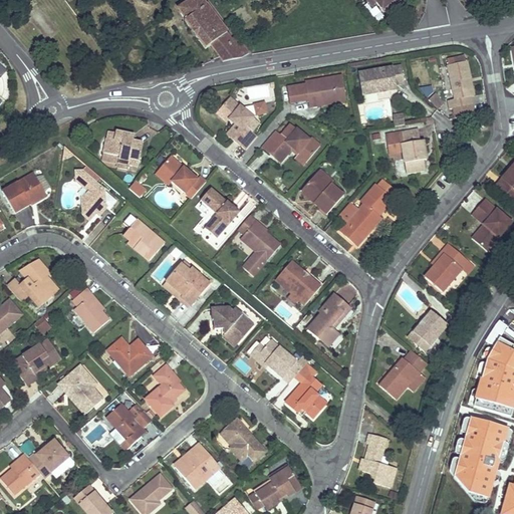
[(203,0),(191,0),(178,8),(187,19),(185,21),(206,48),(211,45),(223,61),(243,57),(249,52),(236,36),(233,38),(203,0)]
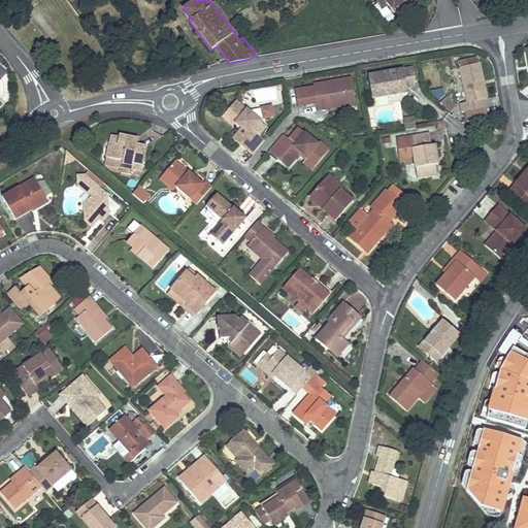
[(387,0),(388,1),(393,7),(394,7),(399,13),(411,4),(407,0),(387,0)]
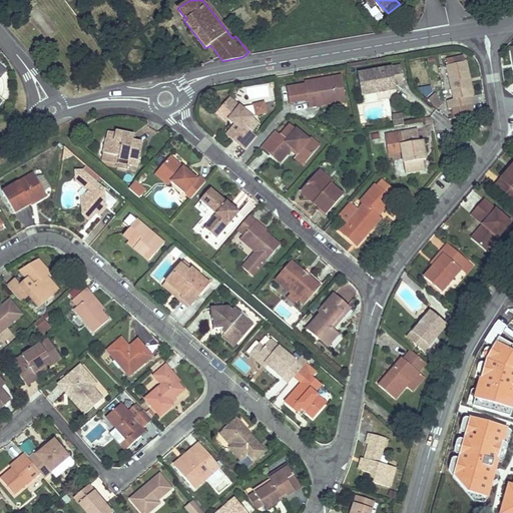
[(471,83),(467,65),(446,69),(453,103),(447,104),(449,113),(452,112),(454,122),(473,118),(471,108),(470,100),(466,84),(471,83)]
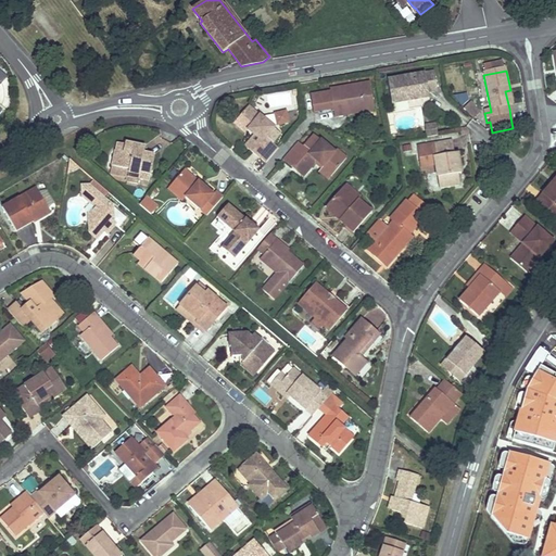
[(434,72),(387,79),(391,104),(429,99),(428,93),(438,91),(434,72)]
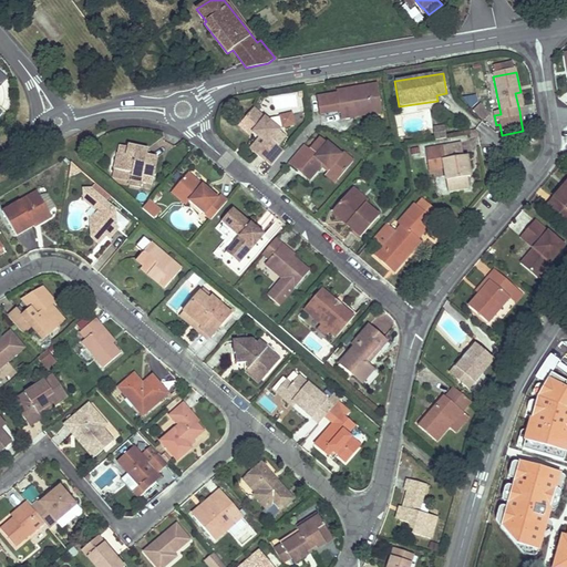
[(464,80),(466,95),(473,94),(471,79),(464,80)]
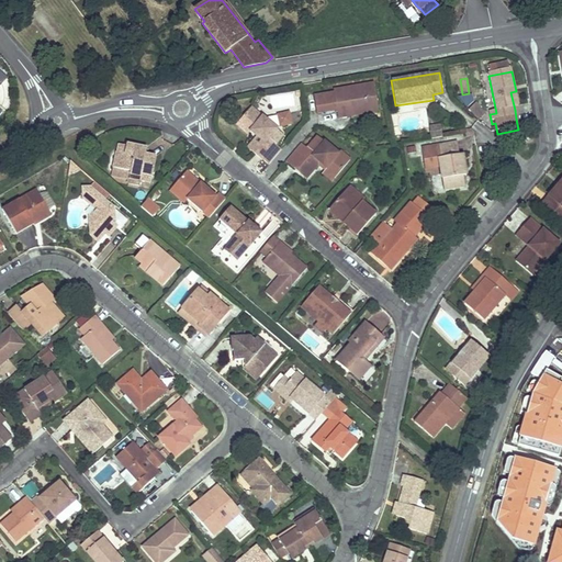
[(372,82),(330,89),(332,92),(312,96),(315,114),(335,111),(336,119),(345,117),(344,113),(377,108),(372,82)]
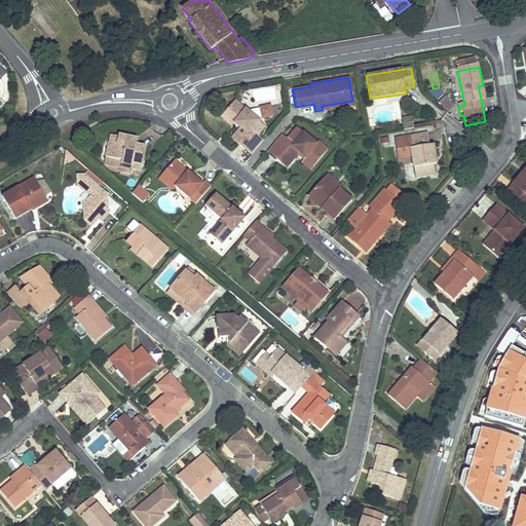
[(442,87),(430,91),(434,100),(445,97),(442,87)]
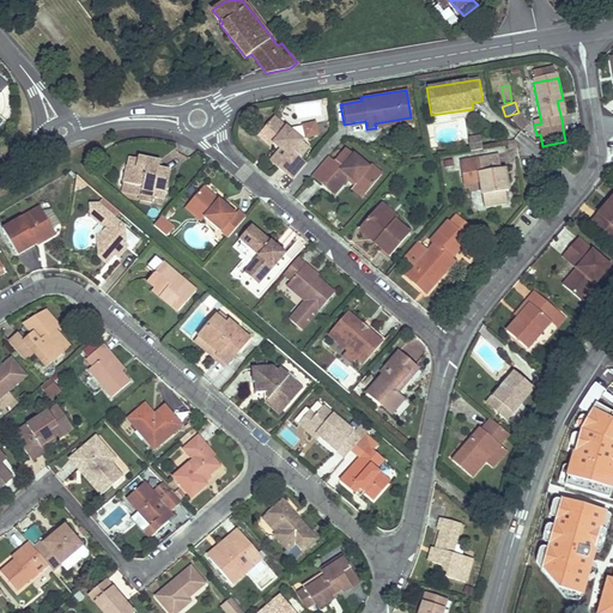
[(519,111),(511,120),(522,131),(530,122),(519,111)]
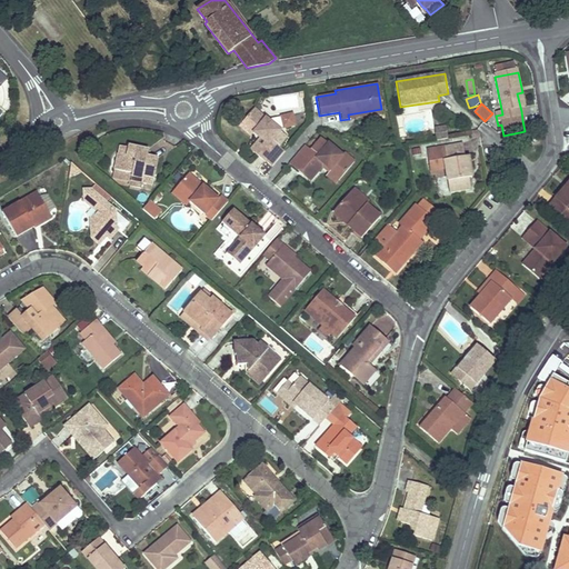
[(288,138),(253,109),(242,123),(253,133),(260,139),(257,143),(262,149),(257,156),(272,169),(285,153),(279,148),(288,138)]
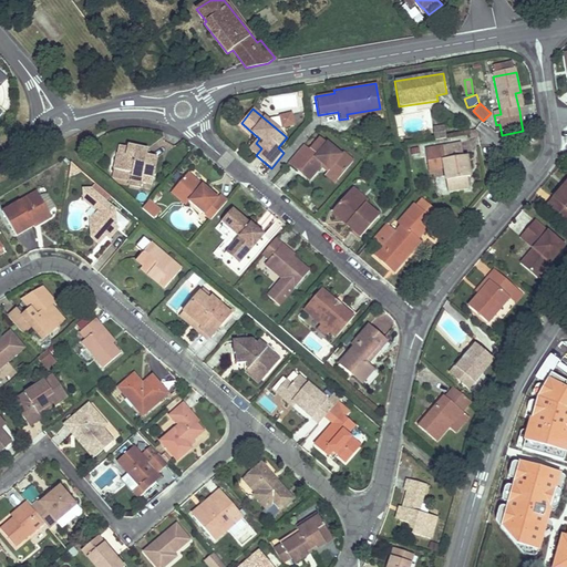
[(380,109),(347,114),(348,119),(381,113),(380,109)]
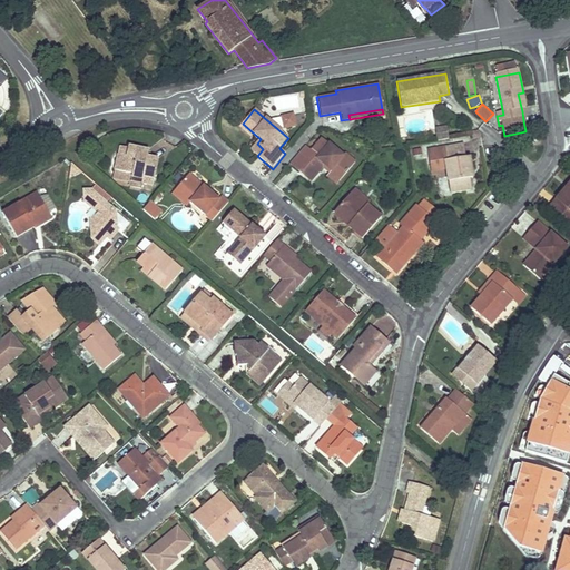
[(296,126),(294,115),(285,116),(286,124),(284,124),(285,128),(296,126)]
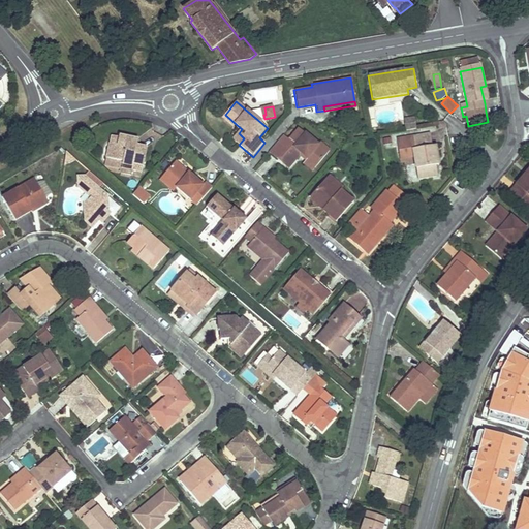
[(236,124),(225,115),(222,118),(232,128),(236,124)]
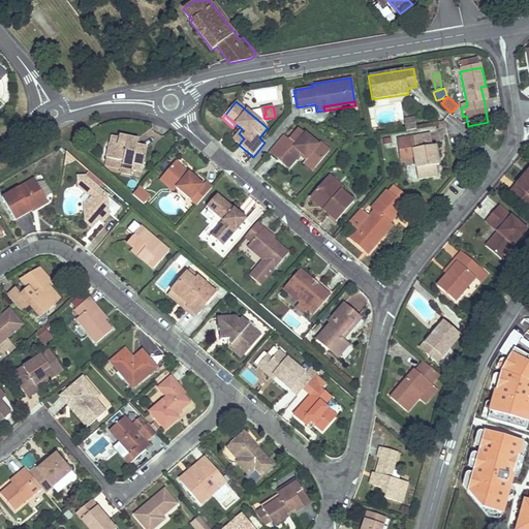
[(289,141),(283,135),(269,153),(281,163),(290,153),(296,158),(299,154),(306,160),(315,167),(329,150),(320,143),(318,146),(300,129),(289,141)]
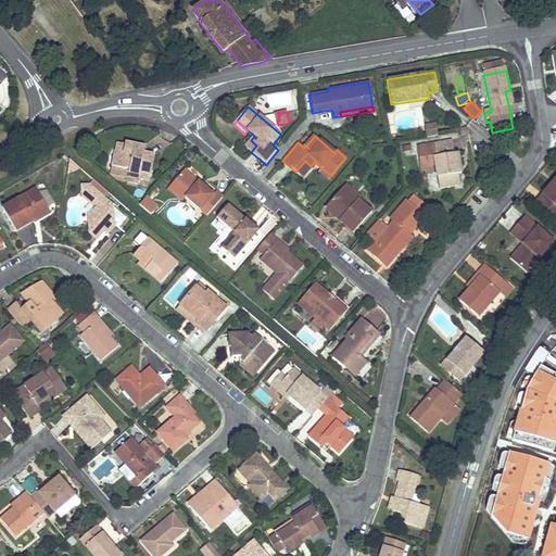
[(256,146),(251,140),(245,147),(251,152),(256,146)]
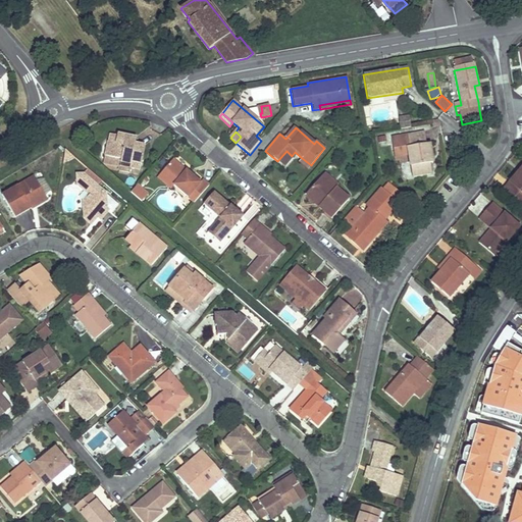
[(410,155),(413,176),(432,173),(430,164),(434,163),(430,144),(427,144),(425,133),(392,138),(395,153),(409,151),(410,155)]
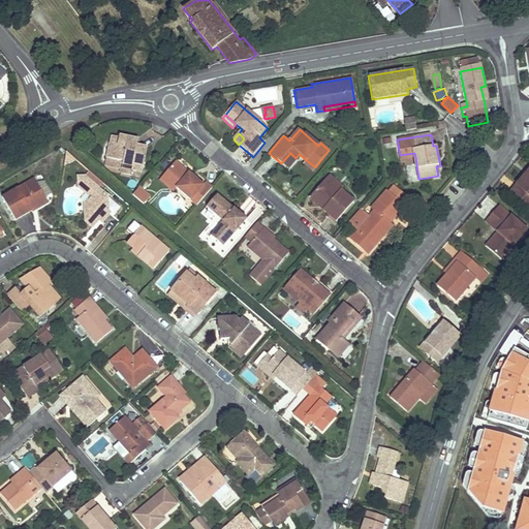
[(120,138),(111,137),(106,158),(123,161),(121,169),(120,174),(131,176),(132,169),(142,172),(148,148),(137,146),(137,139),(120,136),(120,138)]
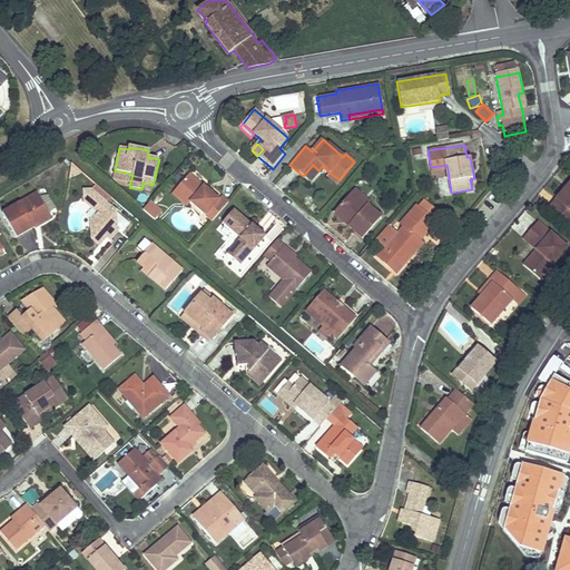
[(82,174),(71,164),(69,179),(82,174)]
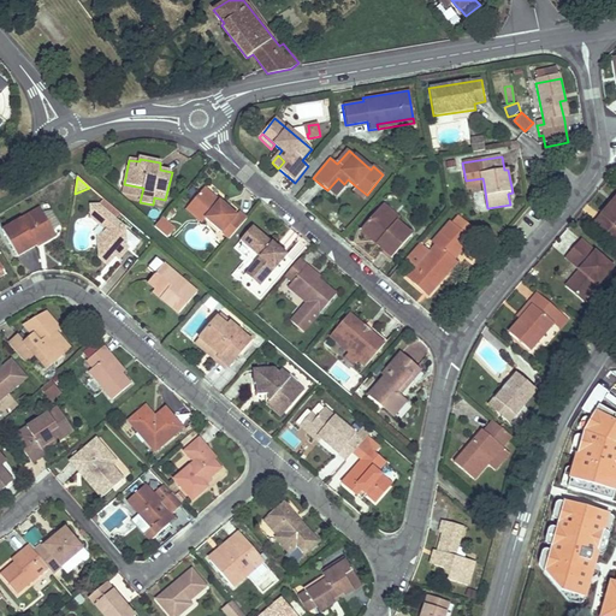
[(344,184),(338,178),(327,190),(336,196),(344,184)]
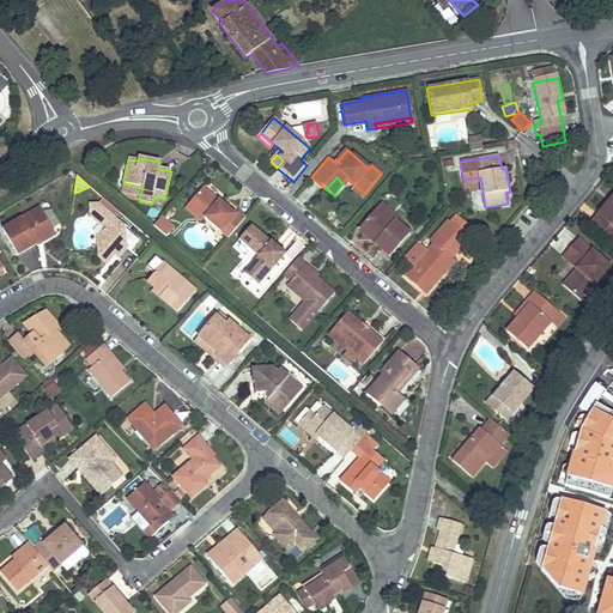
[(123,183),(121,193),(140,196),(143,187),(123,183)]
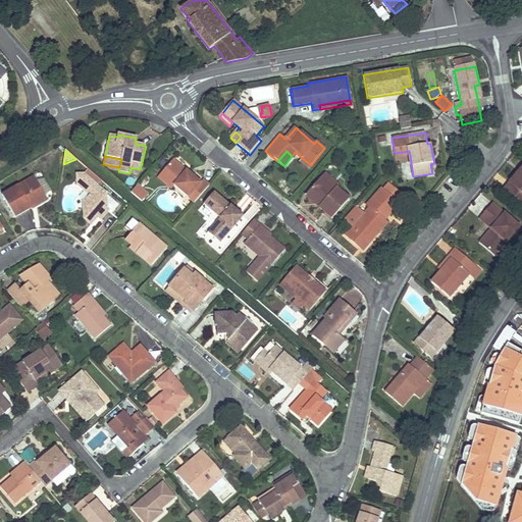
[(311,165),(302,158),(299,162),(308,168),(311,165)]
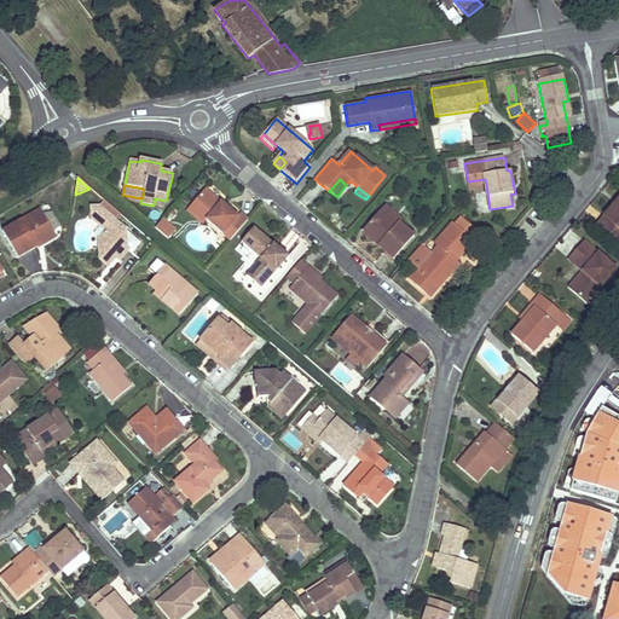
[(237,217),(206,189),(191,206),(207,219),(206,221),(230,242),(249,220),(241,213),(237,217)]
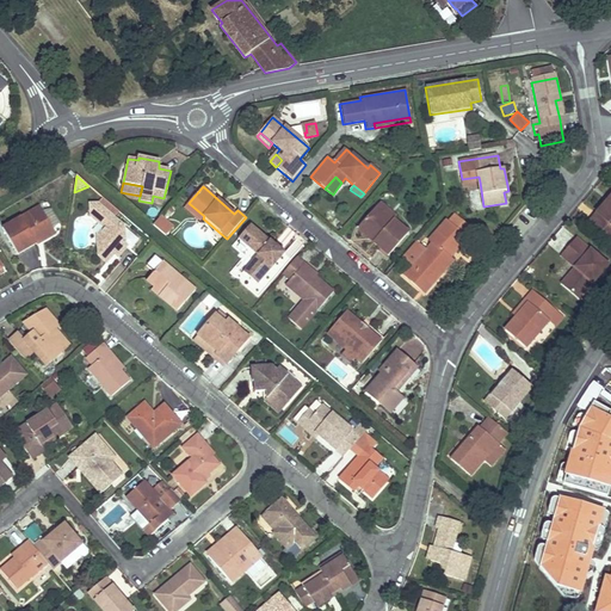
[(610,193),(590,221),(608,236),(610,233),(610,193)]
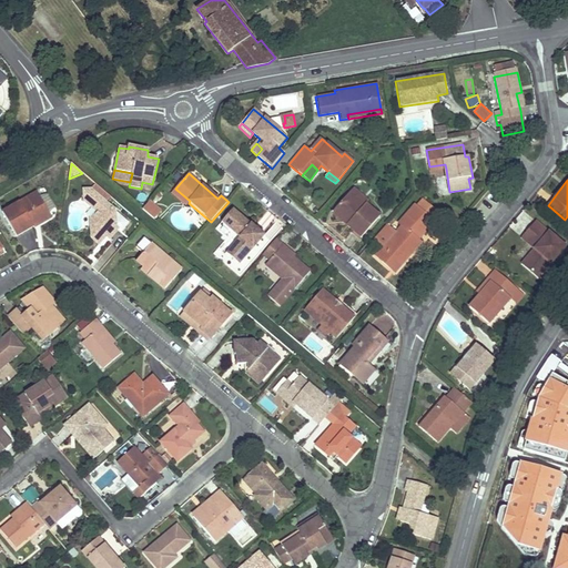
[(175,189),(172,194),(186,206),(189,203),(190,201),(175,189)]
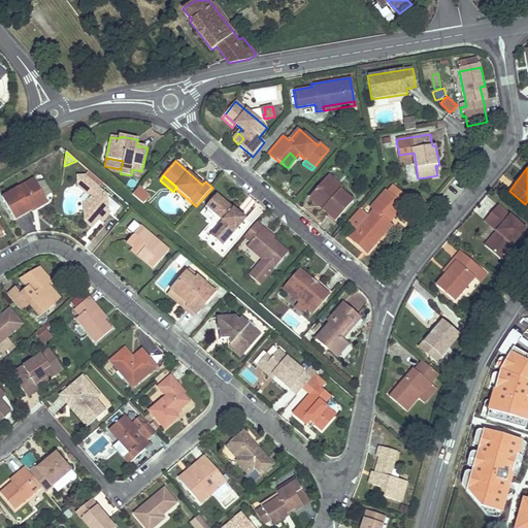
[(342,188),(329,175),(326,178),(339,190),(342,188)]
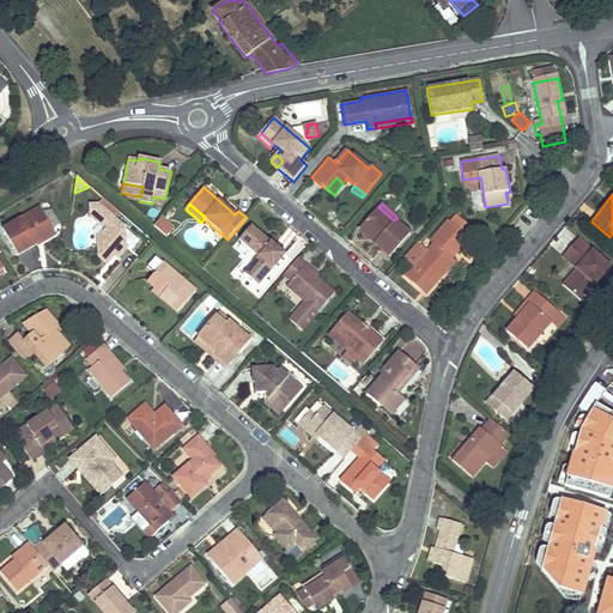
[(90,206),(91,218),(104,229),(97,237),(99,260),(107,265),(116,254),(120,259),(127,249),(123,246),(126,242),(125,226),(98,205),(90,206)]
